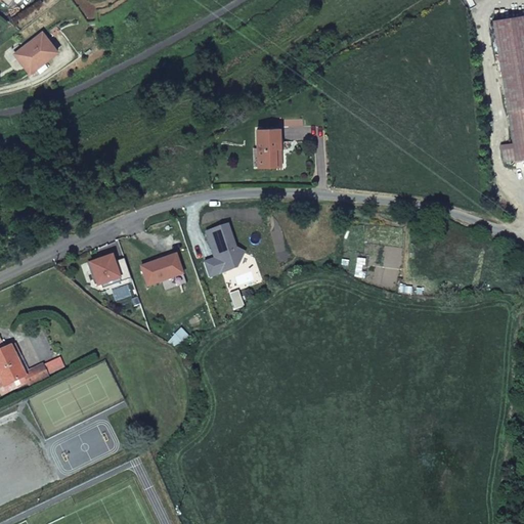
[(508,108),(523,105),(523,15),(492,22),(508,108)]
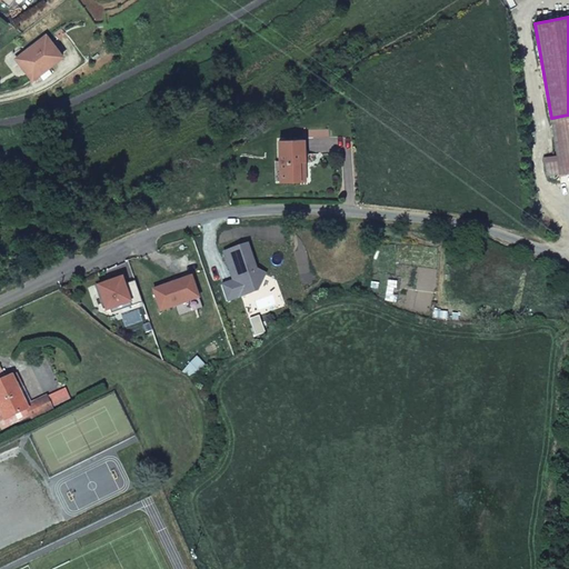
[(46,36),(16,59),(32,80),(62,57),(46,36)]
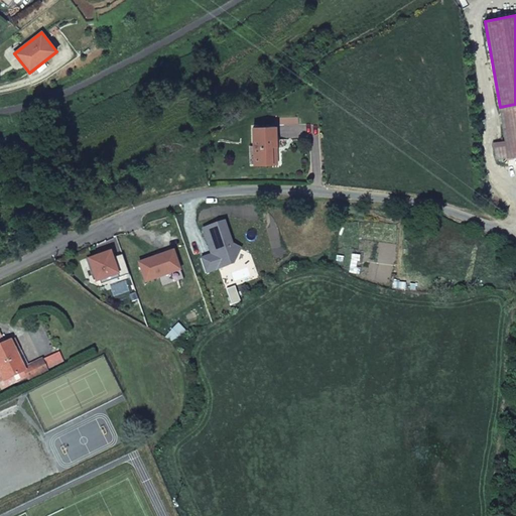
[(506,146),(495,148),(497,160),(515,157),(515,104),(500,107),(505,141),(506,146)]
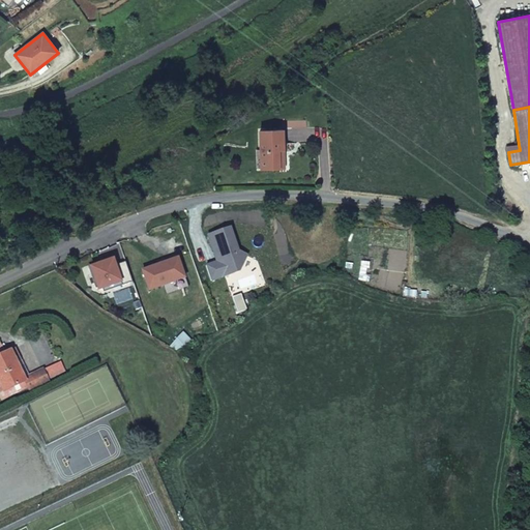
[(283,150),(283,130),(260,131),(261,169),(280,169),(278,150),(283,150)]
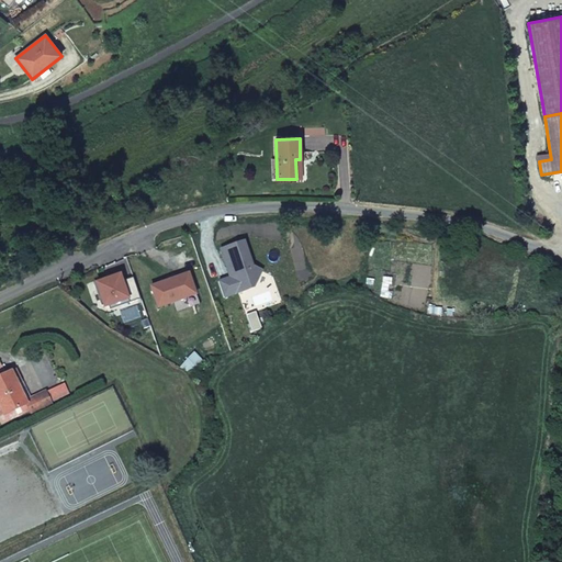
[(245,240),(220,249),(228,277),(218,281),(224,299),(254,289),(263,270),(254,266),(245,240)]
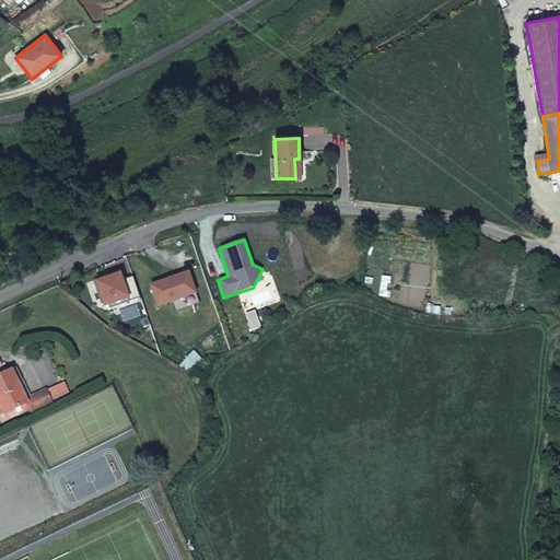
[(103,307),(130,299),(120,272),(94,282),(103,307)]
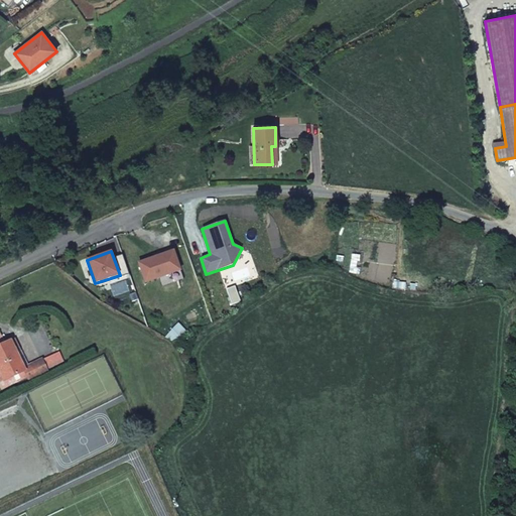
[(145,282),(179,270),(173,251),(139,263),(145,282)]
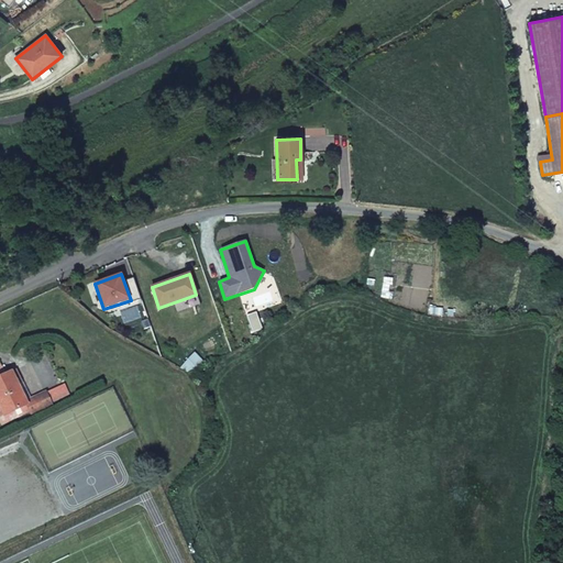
[(263,329),(256,311),(246,316),(253,333),(263,329)]
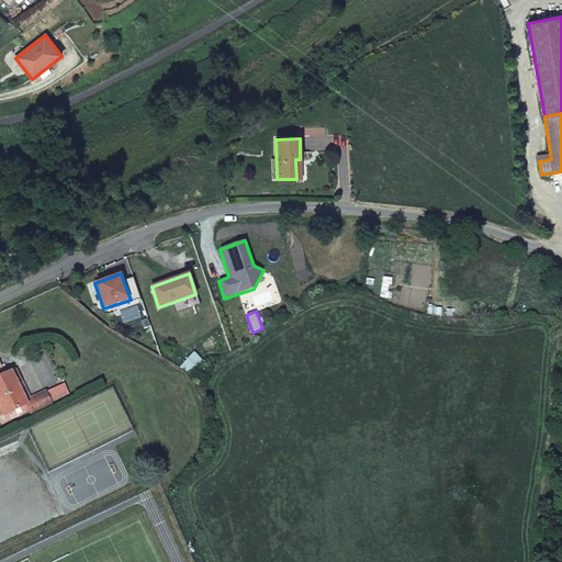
[(180,367),(190,375),(204,360),(194,351),(180,367)]
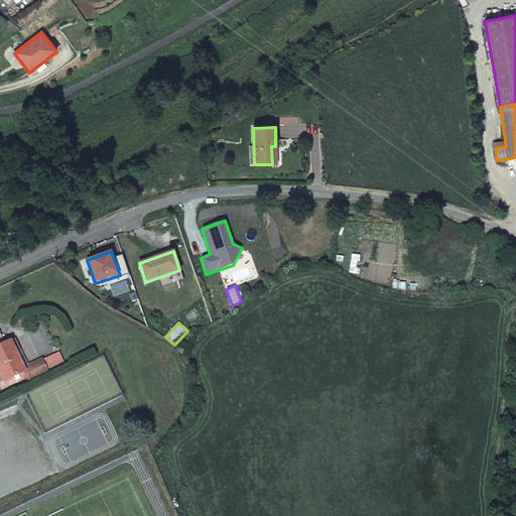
[(15,339),(11,341),(0,346),(0,372),(1,374),(4,381),(25,371),(23,368),(15,350),(19,348),(15,339)]
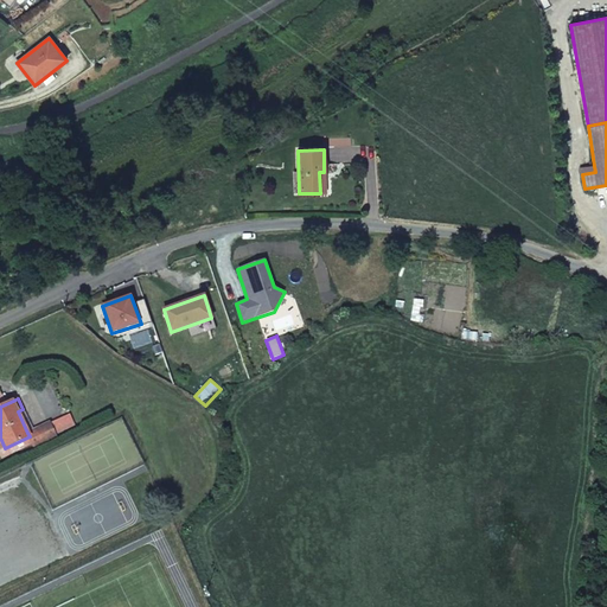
[(33,447),(57,435),(50,422),(27,433),(30,436),(32,442),(32,443),(33,447)]
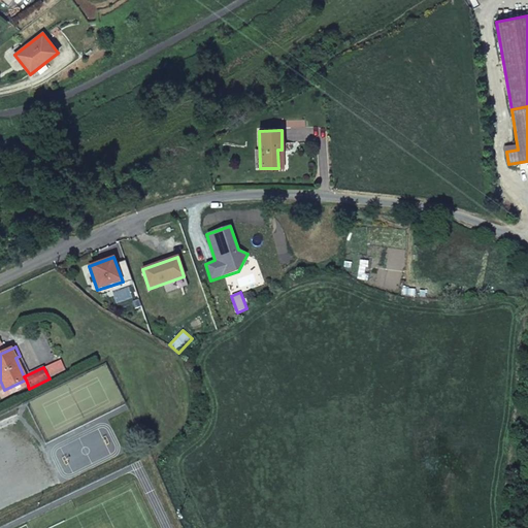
[(0,395),(1,398),(28,386),(28,385),(26,380),(4,390),(1,383),(0,383),(0,395)]
